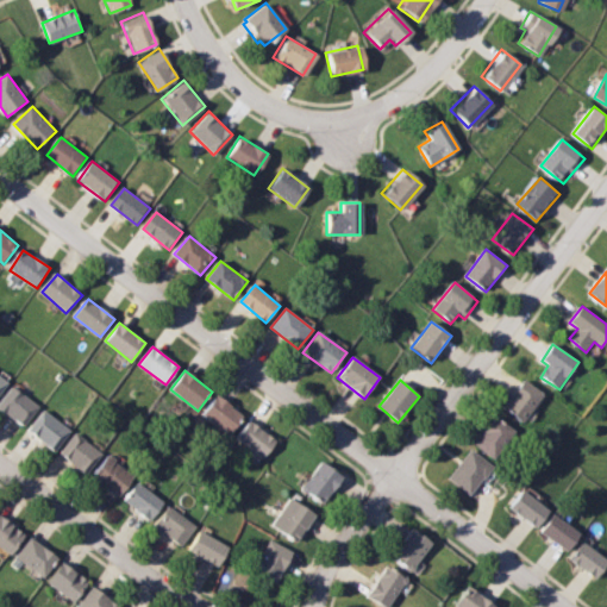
[(504,407),(524,423),(545,396),(525,380),(504,407)]
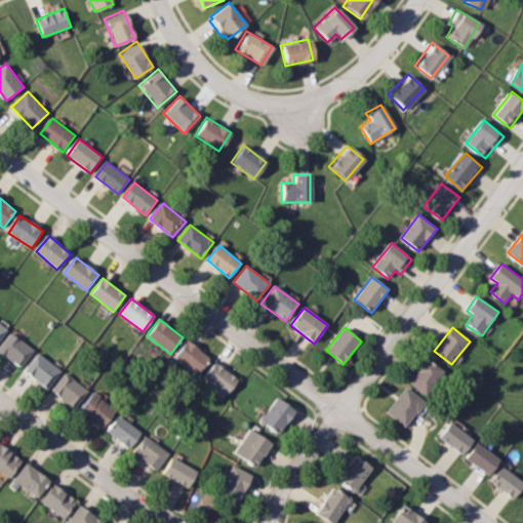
[(34,350),(10,333),(0,348),(0,352),(21,367),(34,350)]
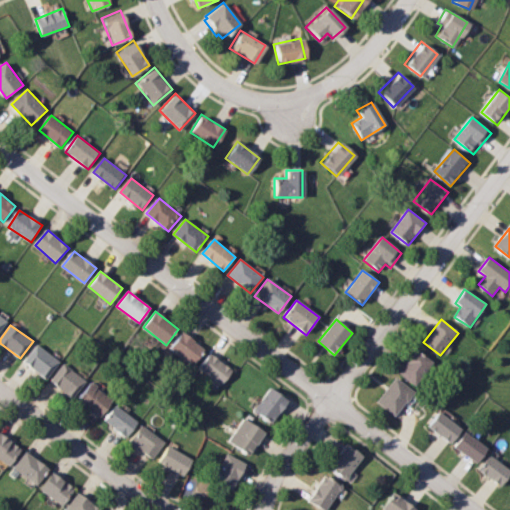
[(205,348),(181,332),(170,349),(194,365),(205,348)]
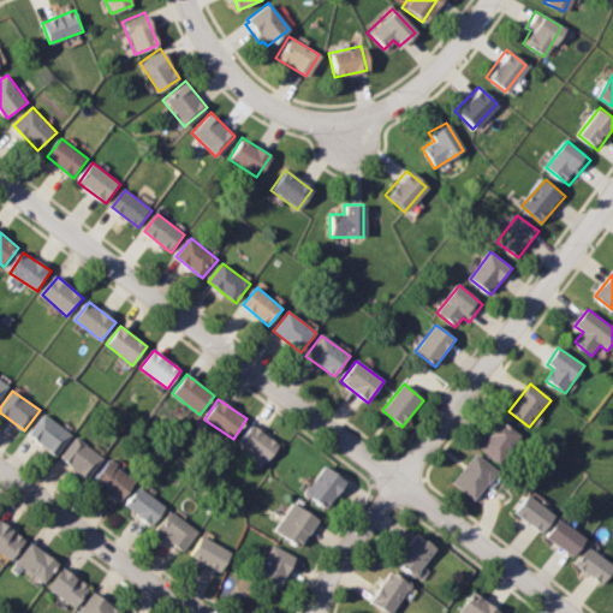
[(71,434),(43,414),(28,434),(55,454),(71,434)]
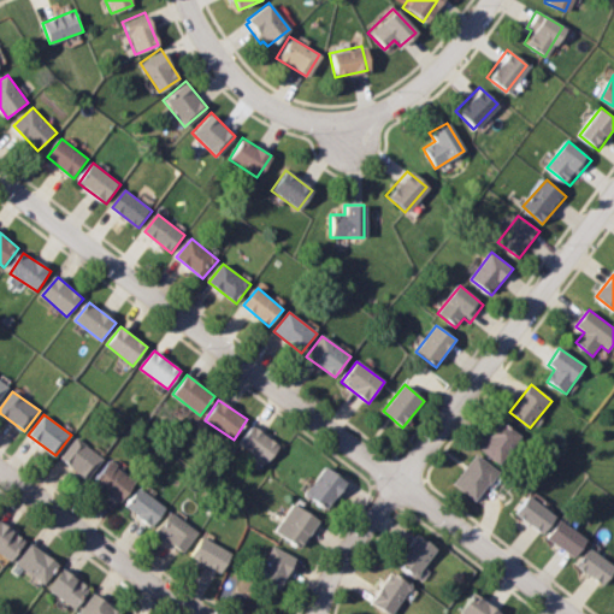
[(501,466),(523,437),(502,423),(480,450),(501,466)]
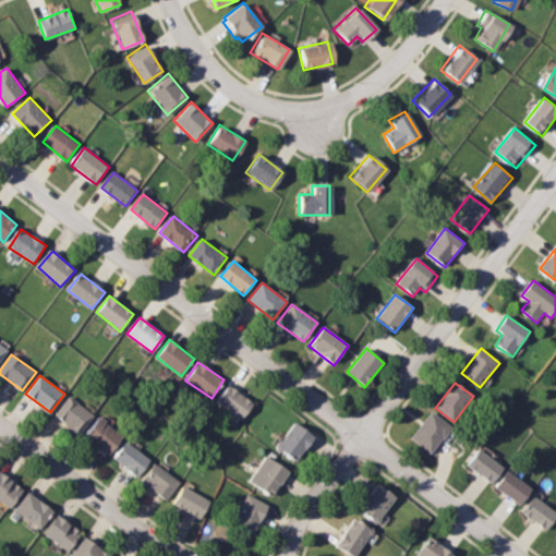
[(254,405),(230,385),(217,401),(241,421),(254,405)]
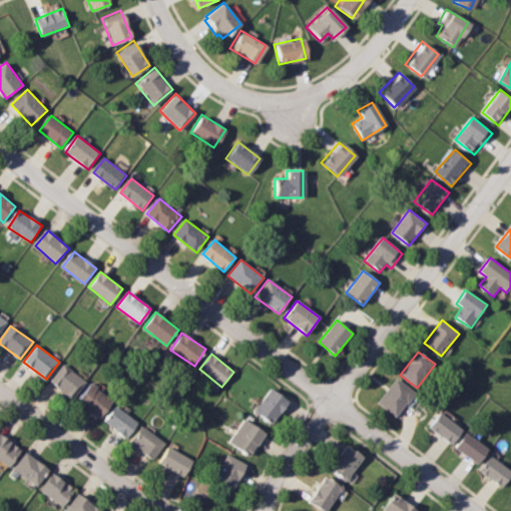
[(50,380),(71,399),(85,383),(64,364),(50,380)]
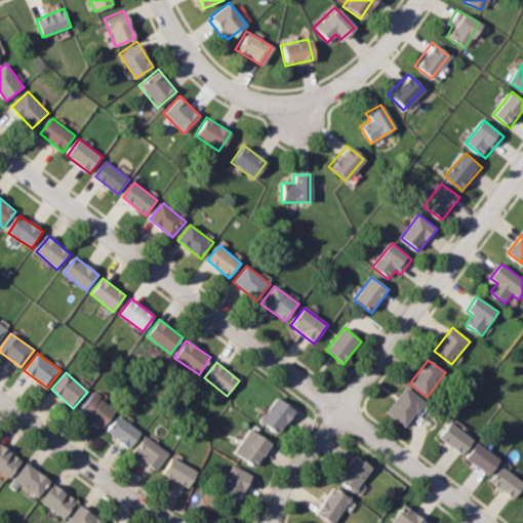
[(425,402),(405,388),(387,413),(407,428),(425,402)]
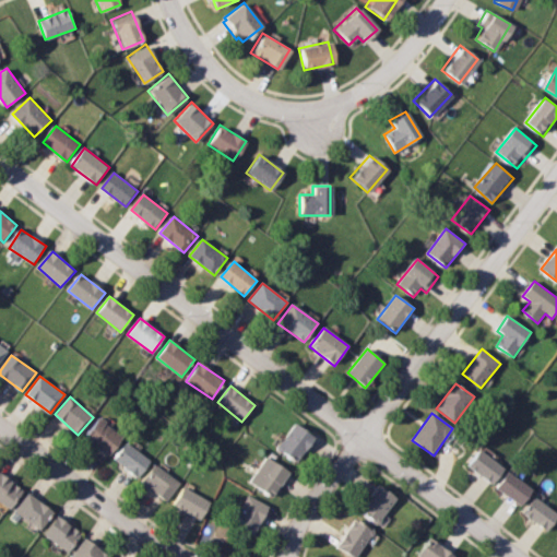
[(123,437),(99,418),(84,438),(108,457),(123,437)]
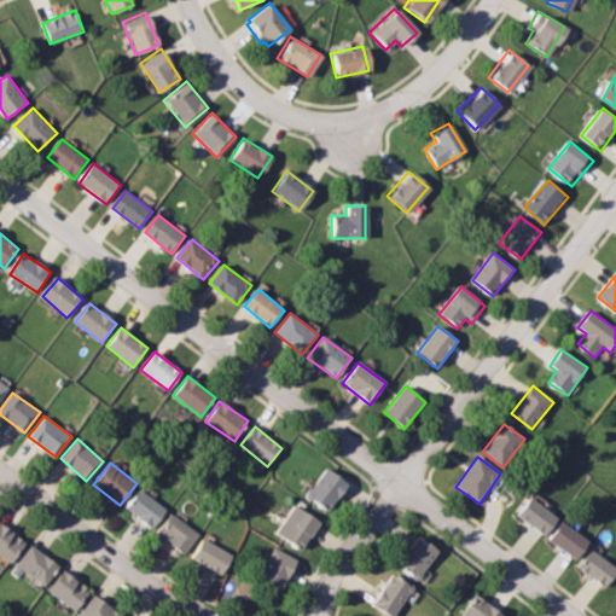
[(327,512),(349,486),(327,469),(306,495),(327,512)]
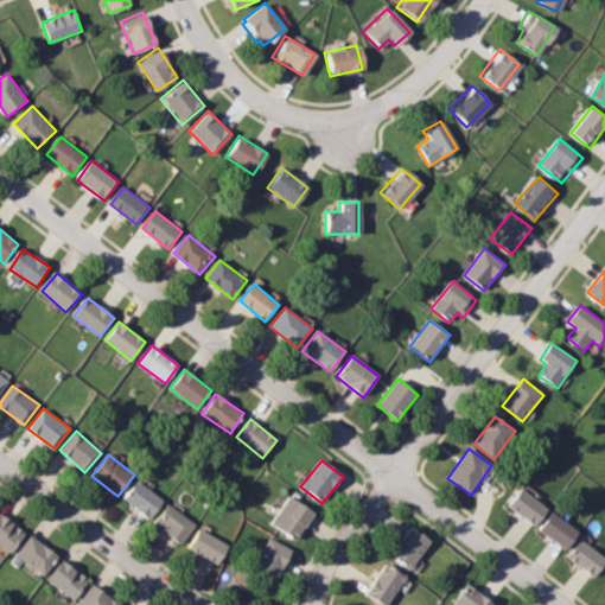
[(148,520),(164,501),(137,479),(122,498),(148,520)]
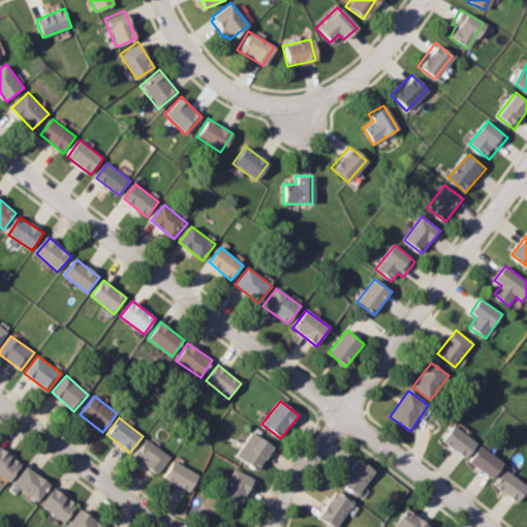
[(478,444),(454,426),(442,441),(467,460),(478,444)]
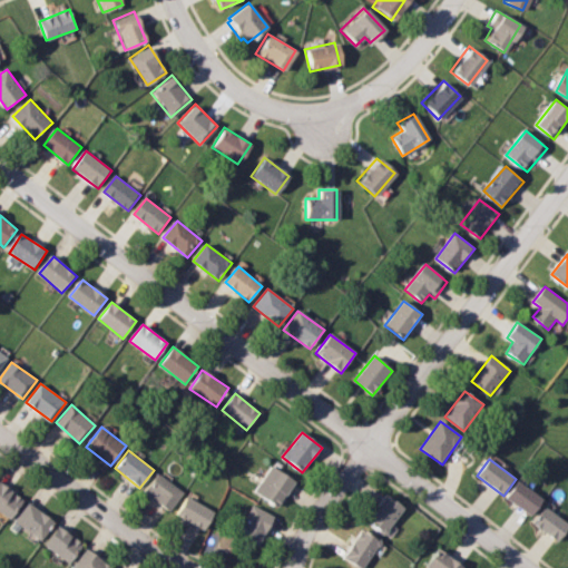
[(278,508),(295,481),(271,466),(254,492),(278,508)]
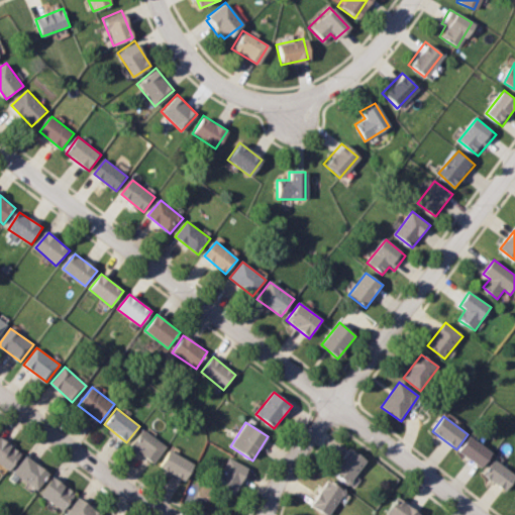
[(167,446),(142,429),(130,446),(153,464),(167,446)]
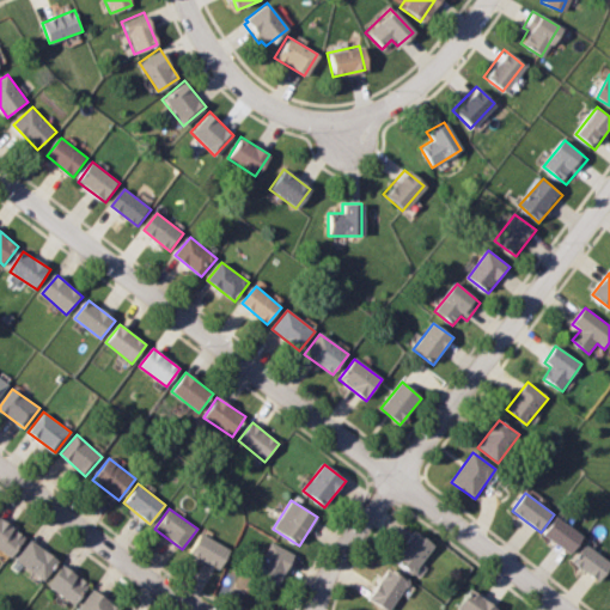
[(26,537),(0,517),(0,549),(11,557),(26,537)]
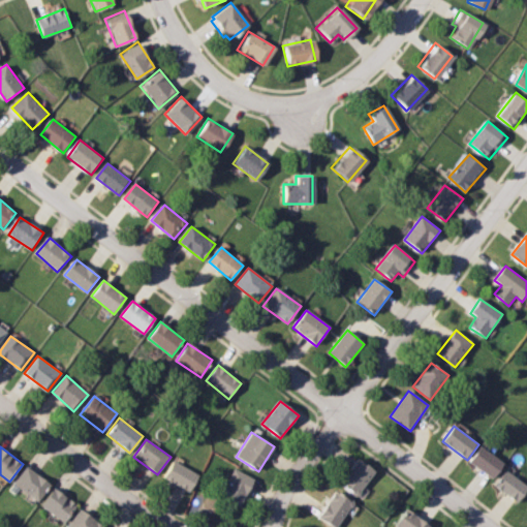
[(505,465),(482,446),(470,462),(494,479),(505,465)]
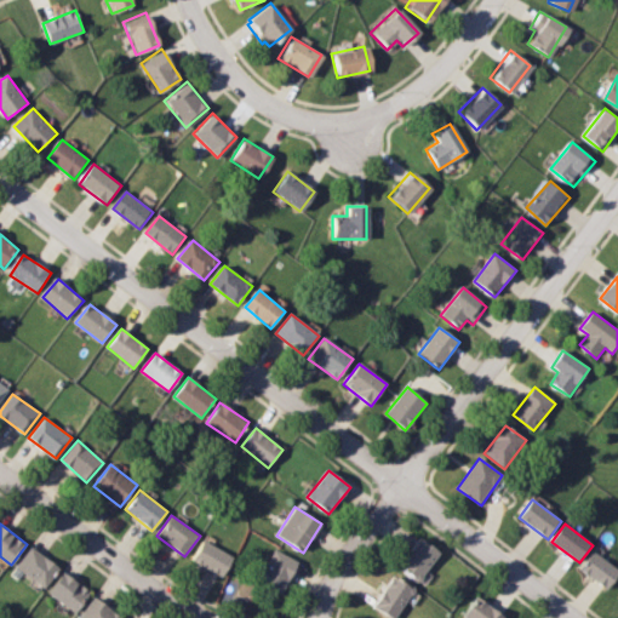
[(418,583),(441,554),(422,538),(399,567),(418,583)]
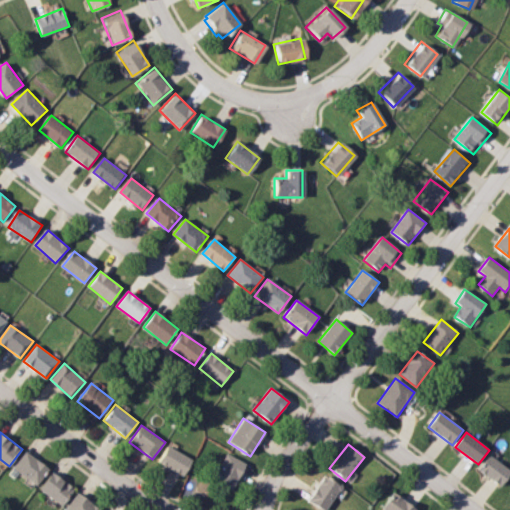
[(158,463),(183,476),(192,460),(167,446),(158,463)]
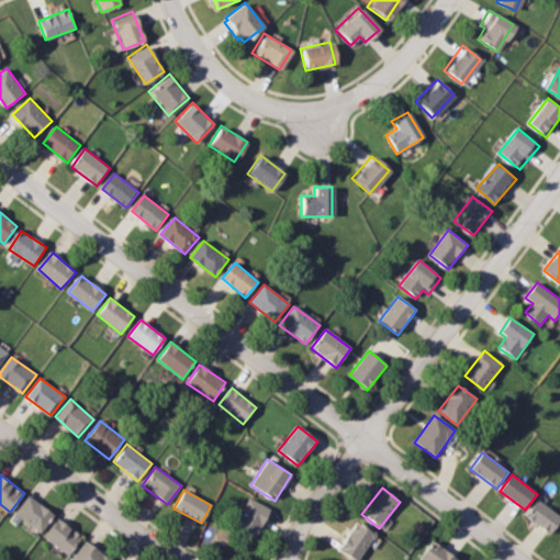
[(55,515),(29,496),(15,514),(41,533),(55,515)]
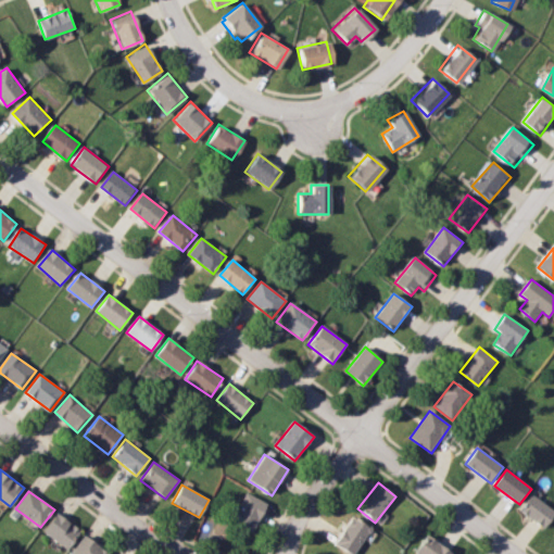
[(230,523),(252,534),(268,505),(246,493),(230,523)]
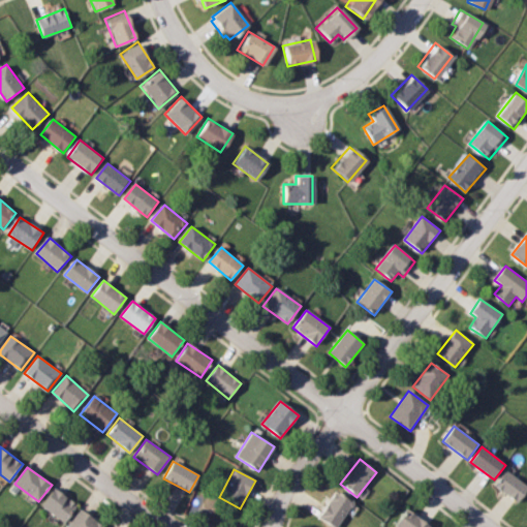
[(497,486),(521,504),(526,496),(526,485),(508,471),(497,486)]
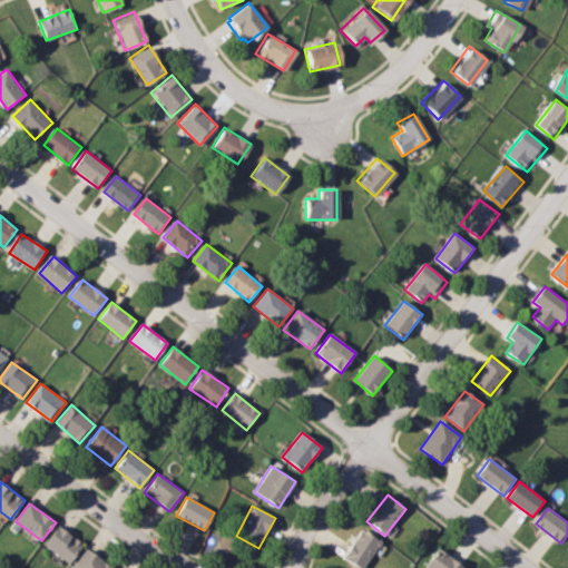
[(84,546),(60,527),(46,545),(68,564),(84,546)]
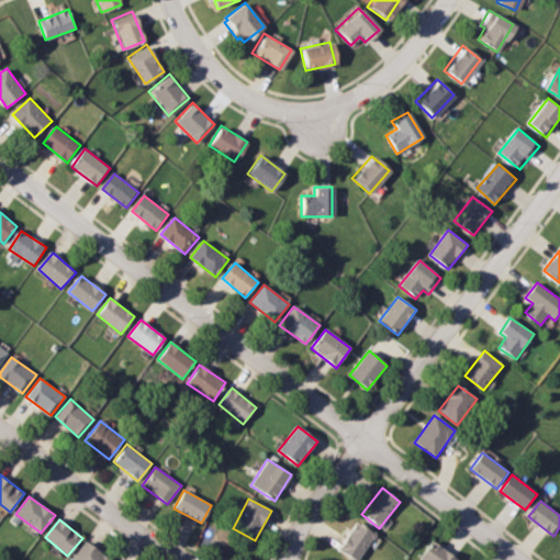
[(338,551),(354,559),(359,559),(374,535),(356,523),(338,551)]
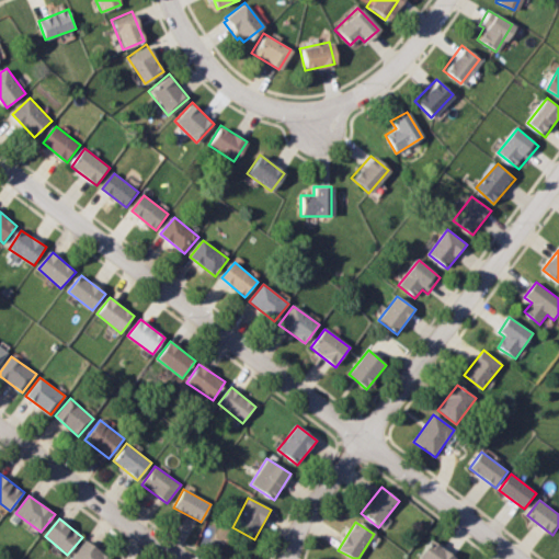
[(458,558),(433,540),(421,558),(458,558)]
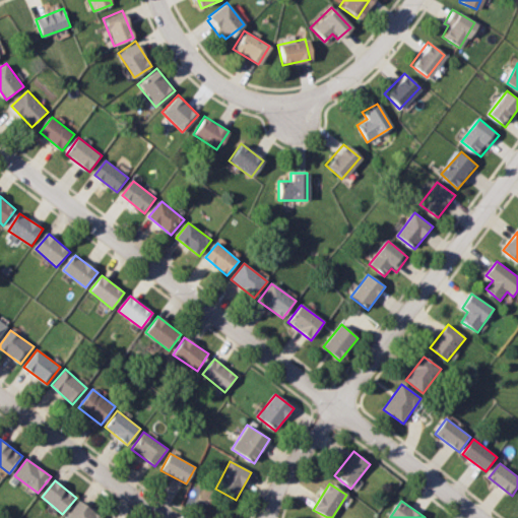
[(103,517),(78,502),(67,517),(103,517)]
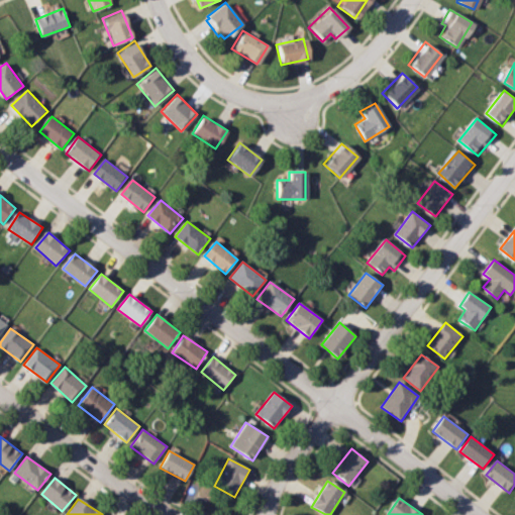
All buildings are outlined.
